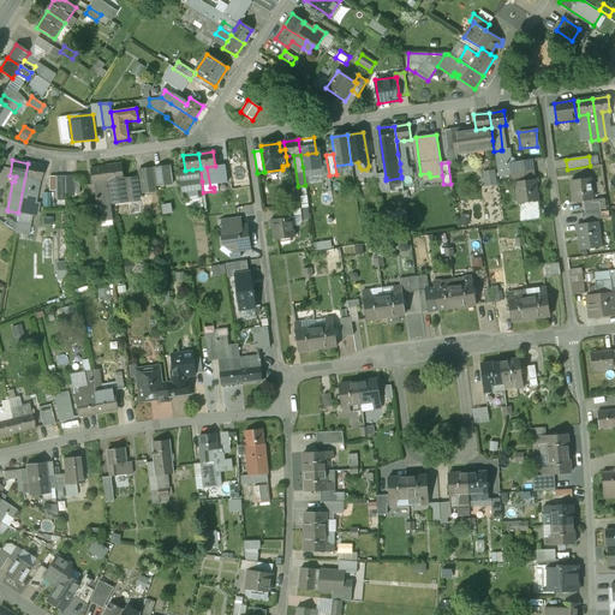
[(18,213),(36,216),(39,203),(35,203),(37,185),(35,185),(36,180),(40,180),(42,166),(28,163),(18,213)]
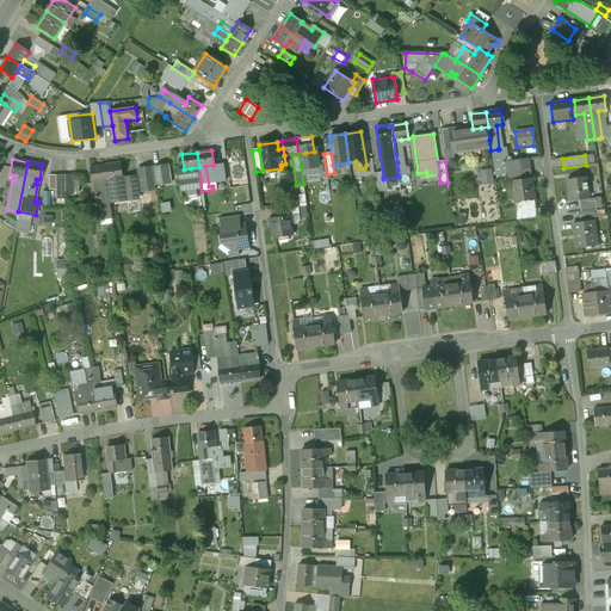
[(135,177),(122,178),(119,162),(105,165),(105,166),(107,180),(109,193),(110,201),(137,197),(135,177)]
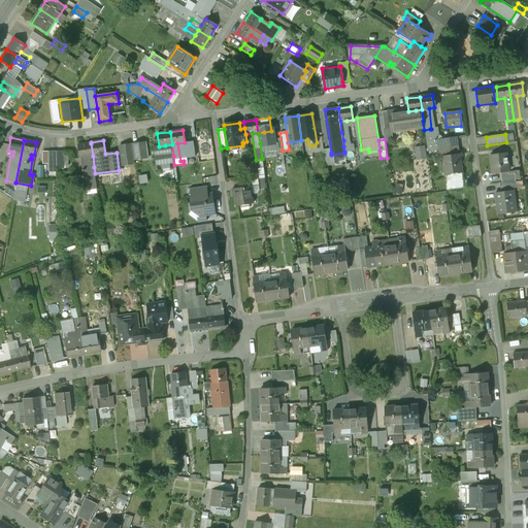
[(145,142),(132,144),(134,160),(147,158),(145,142)]
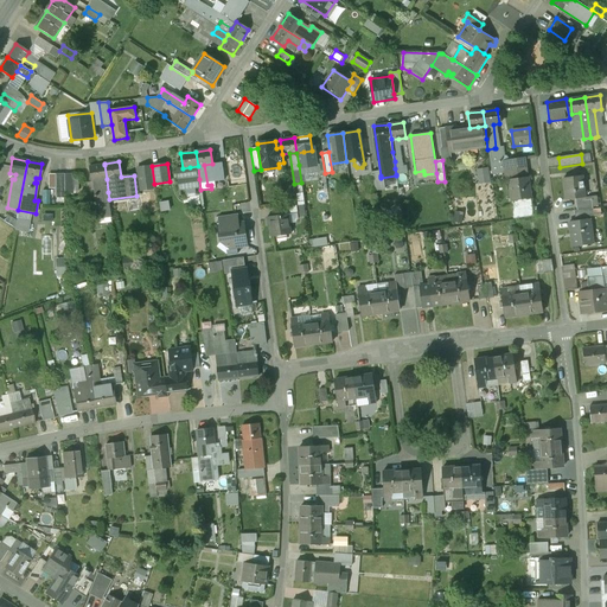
[(104,165),(89,166),(91,181),(98,180),(107,179),(104,165)]
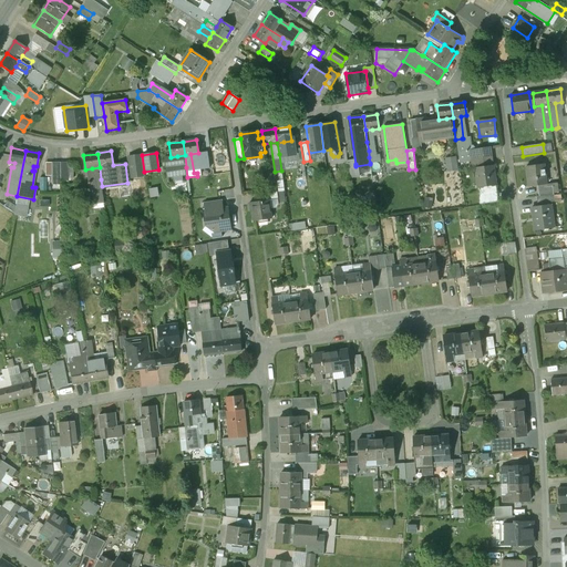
[(141,155),(127,157),(131,177),(144,175),(141,155)]
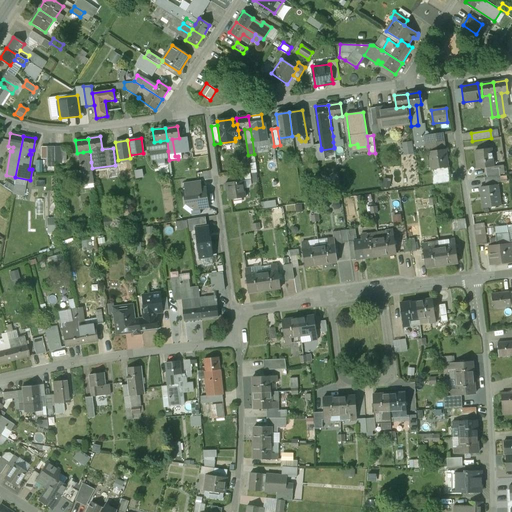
[(405,141),(405,154),(415,153),(415,141),(405,141)]
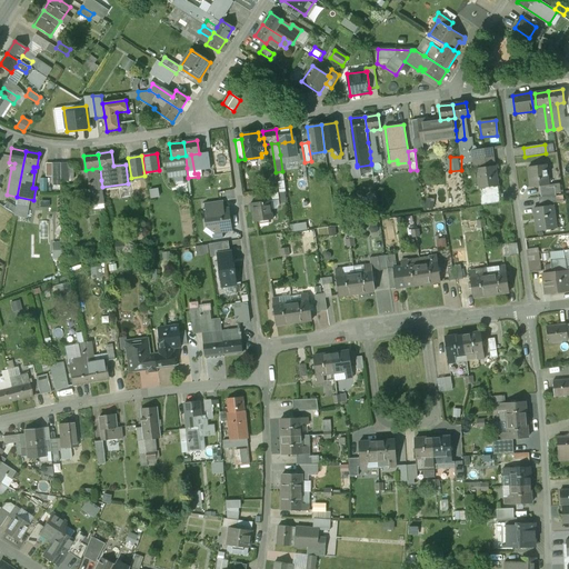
[(49,162),(50,182),(78,181),(77,161),(49,162)]
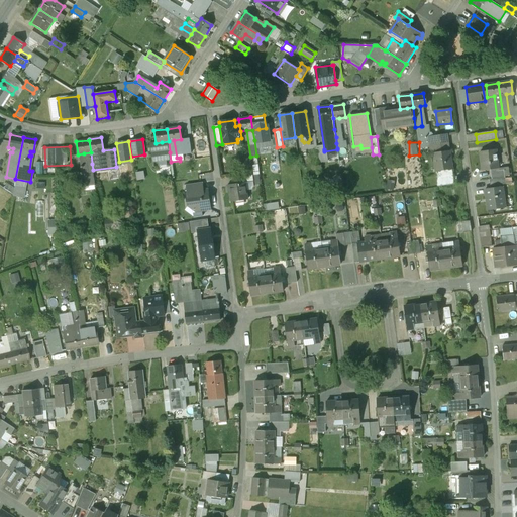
[(496,150),(480,152),(482,170),(498,168),(496,150)]
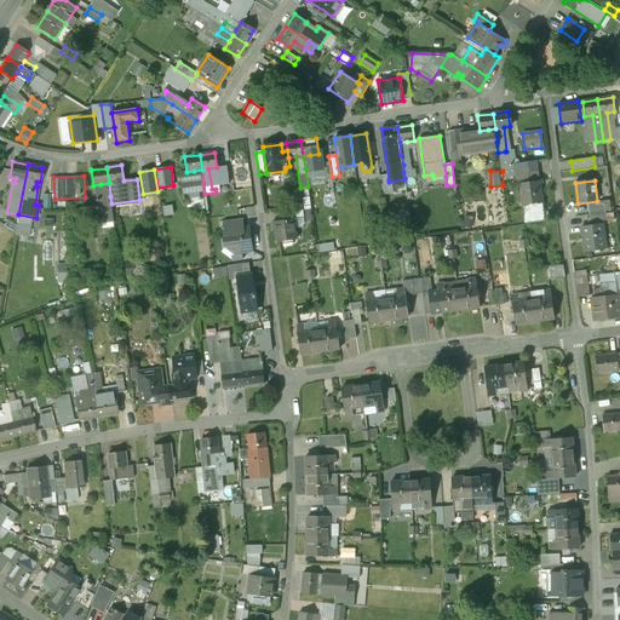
[(524,183),(520,184),(522,205),(541,202),(539,182),(524,183)]
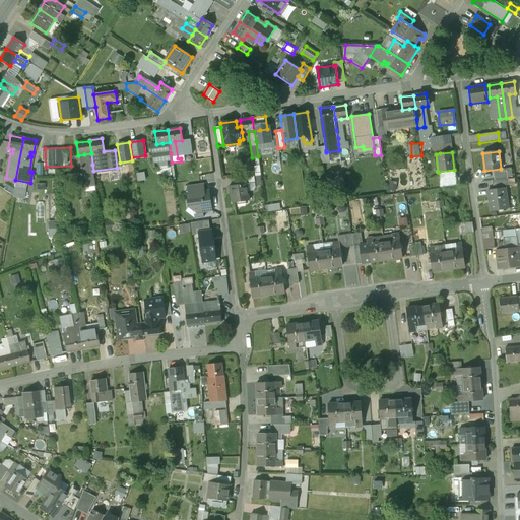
[(181,161),(172,163),(174,179),(181,180),(184,180),(181,161)]
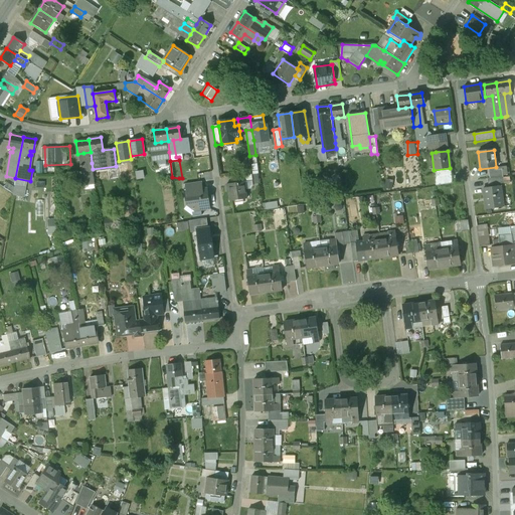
[(251,174),(237,176),(238,183),(243,182),(252,180),(251,174)]
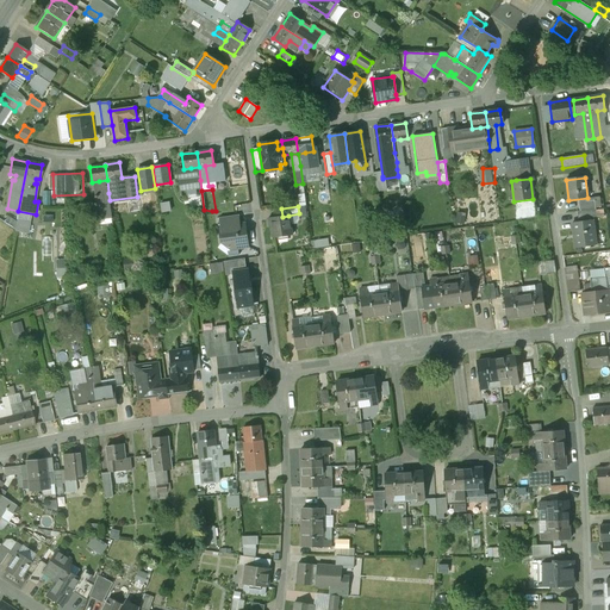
[(238,215),(218,218),(219,226),(240,224),(238,215)]
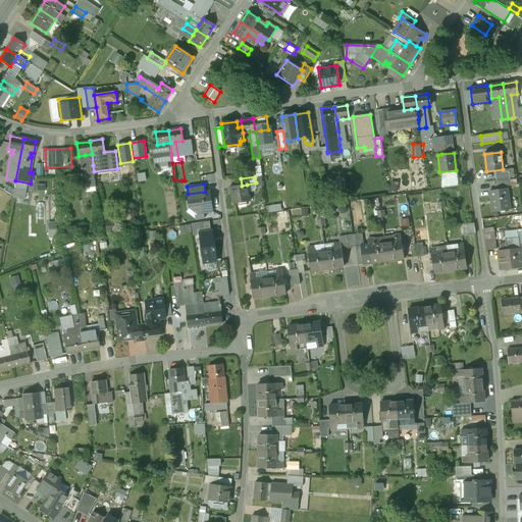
[(242,186),(229,187),(230,195),(232,194),(233,203),(250,201),(247,185),(242,186)]
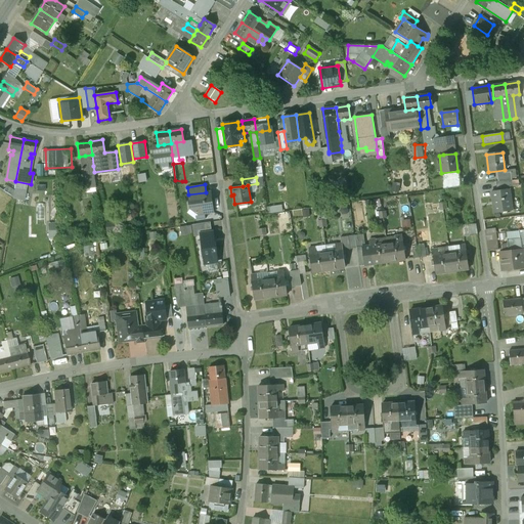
[(509,188),(491,191),(494,212),(512,210),(509,188)]
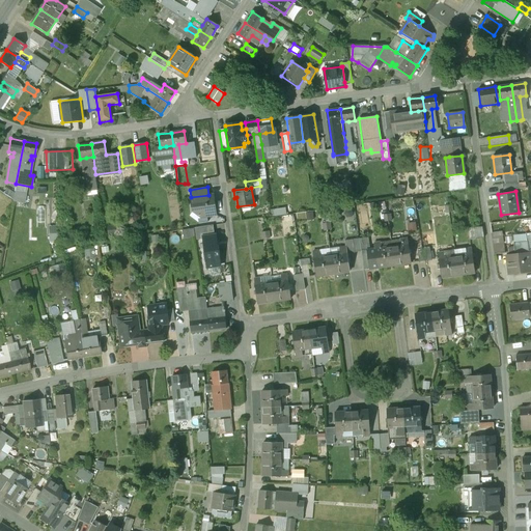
[(191,197),(192,204),(191,204),(192,212),(197,215),(206,214),(207,217),(216,216),(214,202),(210,199),(210,195),(208,195),(191,197)]
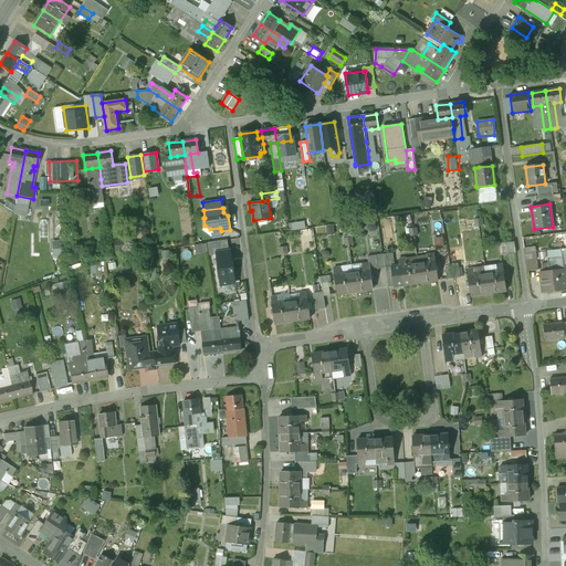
[(54,258),(63,258),(64,239),(55,239),(54,258)]
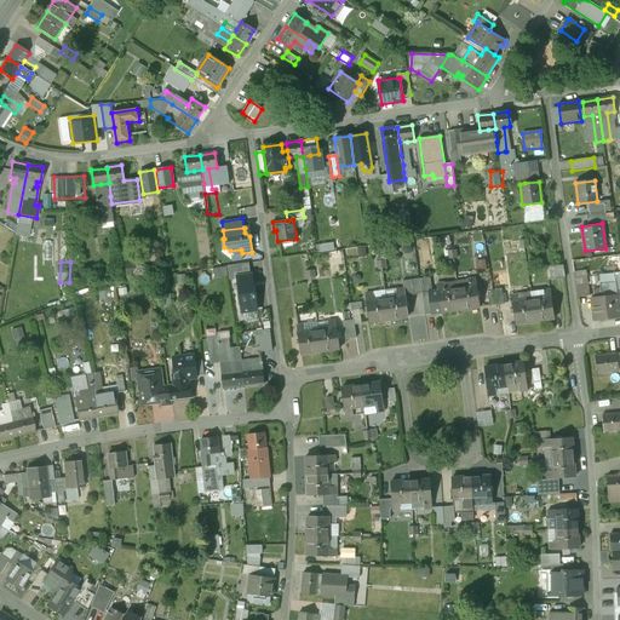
[(248,263),(227,267),(229,280),(236,280),(236,279),(251,276),(248,263)]
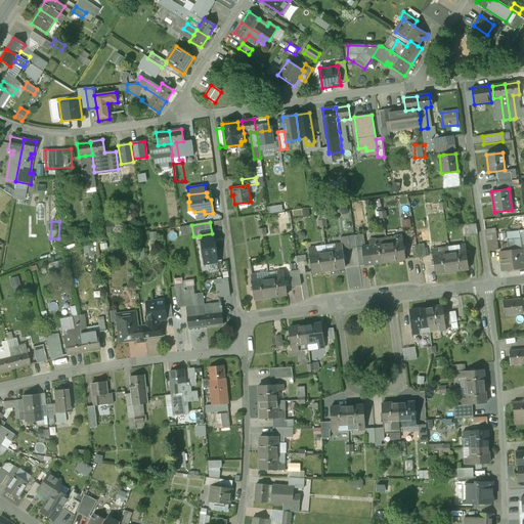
[(480,232),(479,222),(464,225),(466,235),(480,232)]
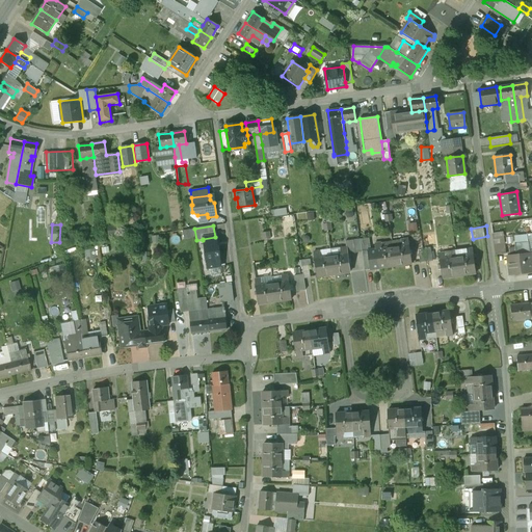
[(215,237),(203,239),(203,240),(205,254),(204,254),(205,262),(206,262),(207,269),(219,268),(218,257),(220,256),(218,246),(216,246),(215,237)]
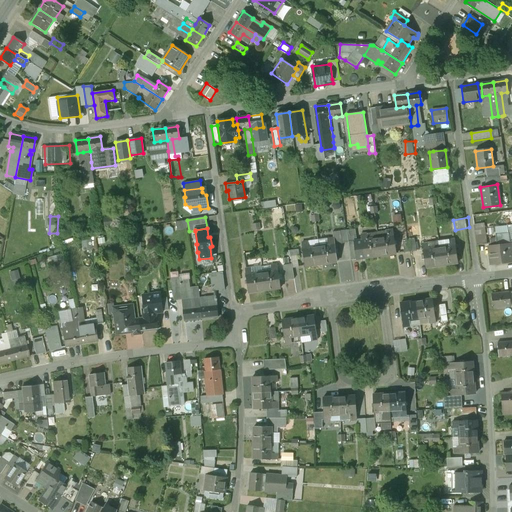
[(347,230),(340,231),(342,243),(348,243),(347,230)]
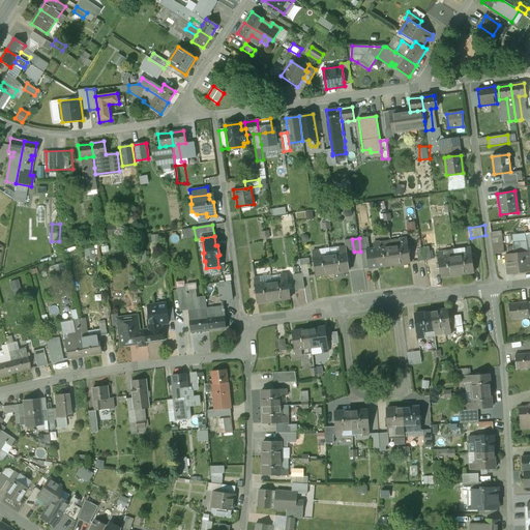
[(390,240),(374,243),(377,267),(393,265),(391,246),(390,240)]
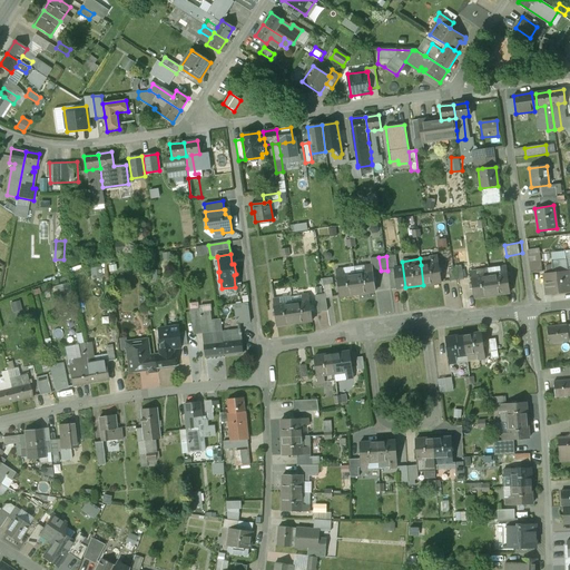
[(566,259),(553,262),(556,278),(550,278),(552,293),(569,291),(569,284),(569,272),(568,272),(566,259)]
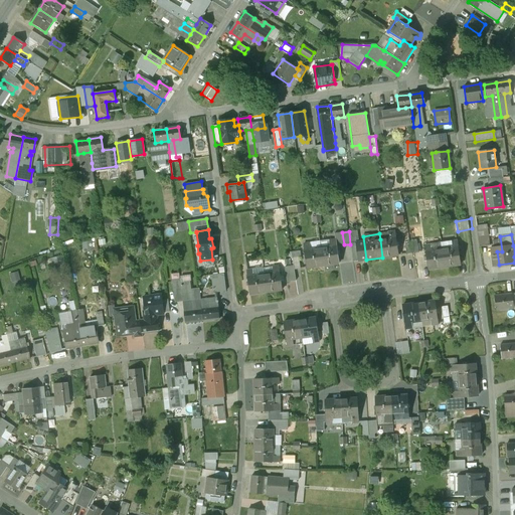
[(389,238),(380,239),(382,258),(398,255),(395,237),(389,238)]
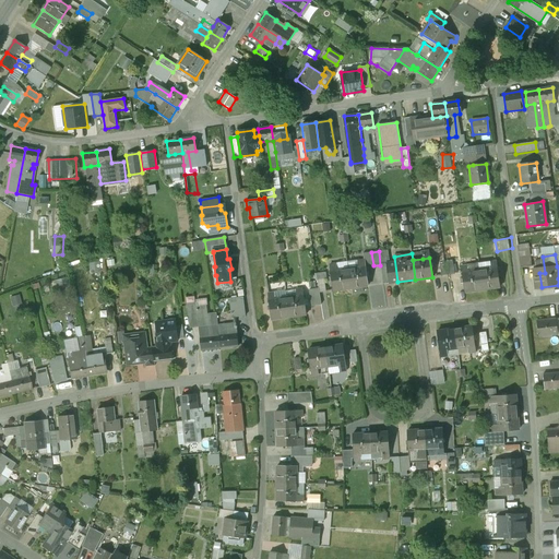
[(452,260),(444,261),(448,275),(454,274),(452,260)]
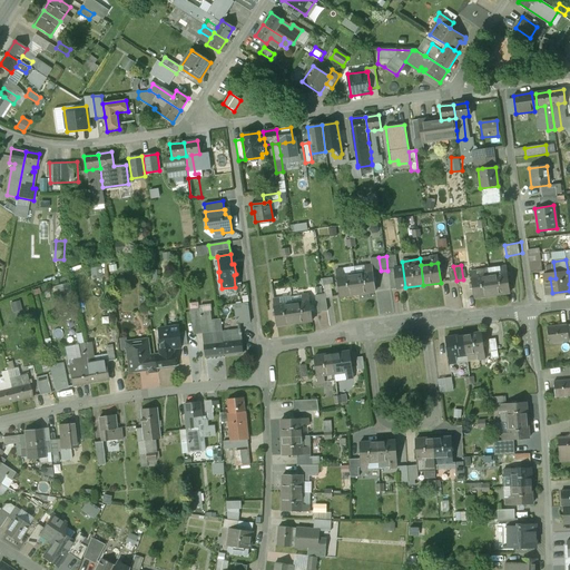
[(505,266),(488,269),(491,295),(509,293),(505,266)]
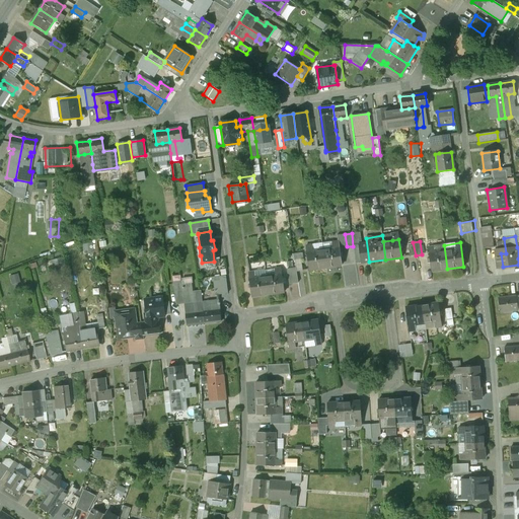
[(362,244),(353,246),(356,264),(364,263),(362,244)]
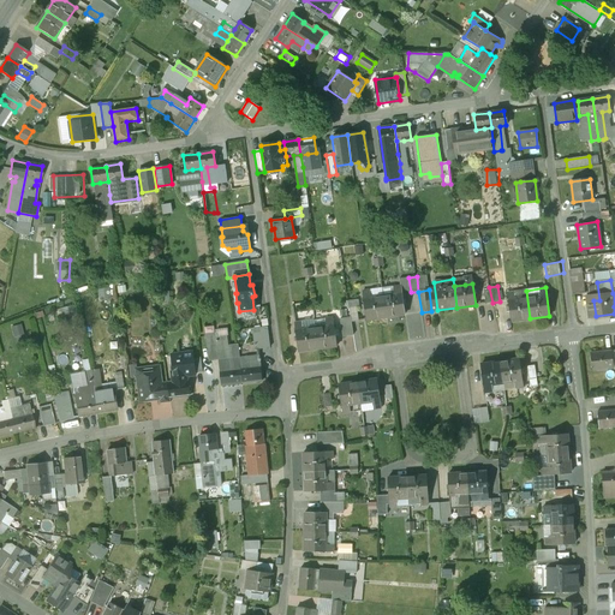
[(526,291),(507,293),(511,321),(530,318),(526,291)]
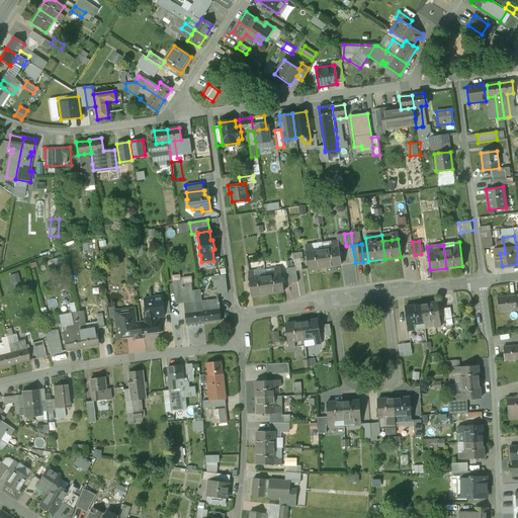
[(333,248),(323,250),(325,267),(341,265),(339,247),(333,248)]
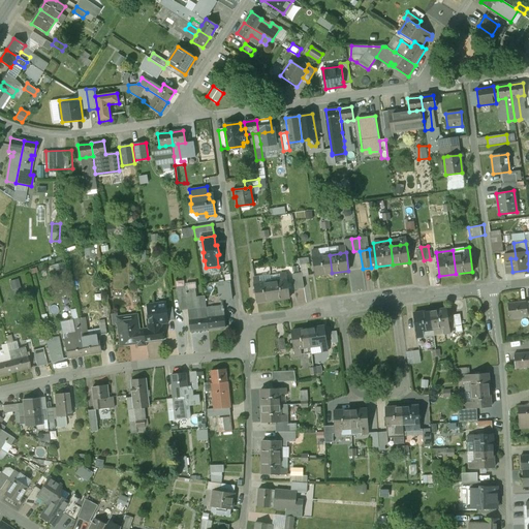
[(319,256),(313,257),(315,276),(332,273),(330,255),(319,256)]
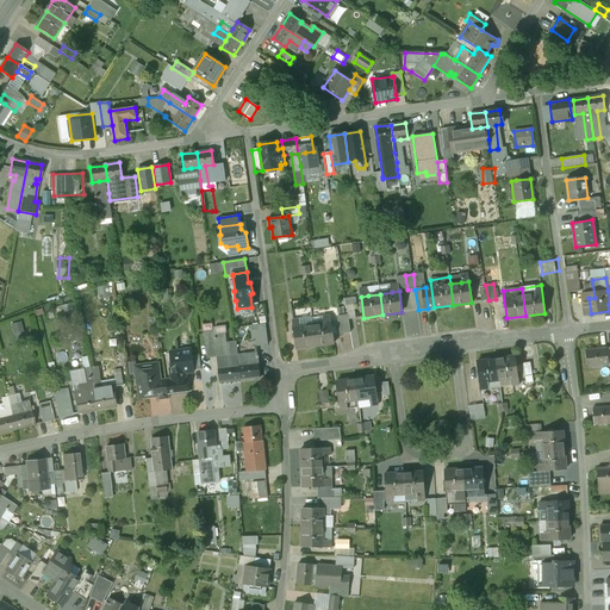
[(324,323),(312,325),(316,347),(334,343),(331,323),(324,323)]
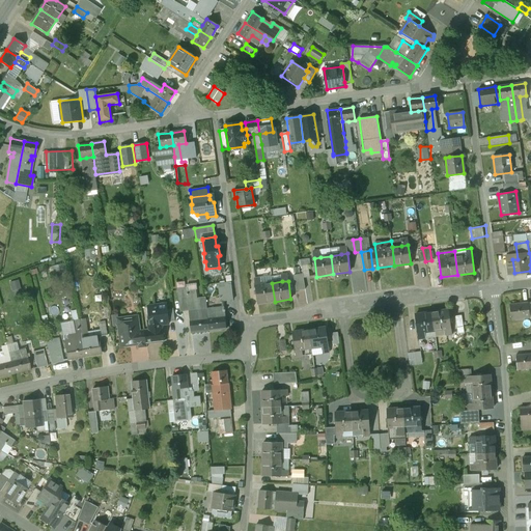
[(231,282),(220,284),(222,302),(233,300),(231,282)]
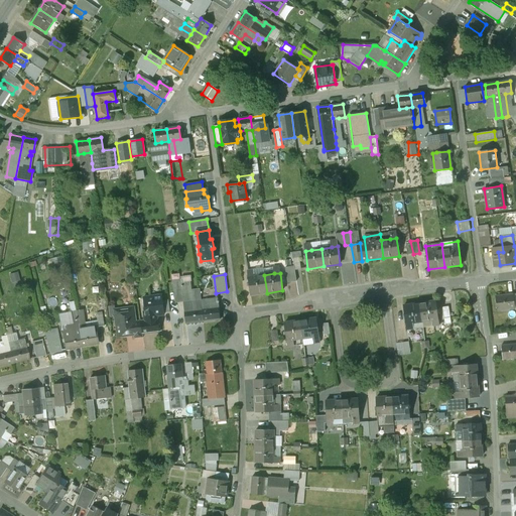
[(254,276),(248,277),(251,295),(267,293),(264,275),(254,276)]
